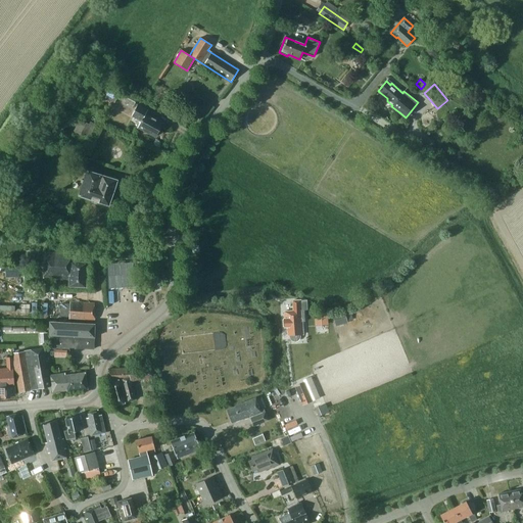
[(447,98),(454,93),(447,85),(440,90),(447,98)]
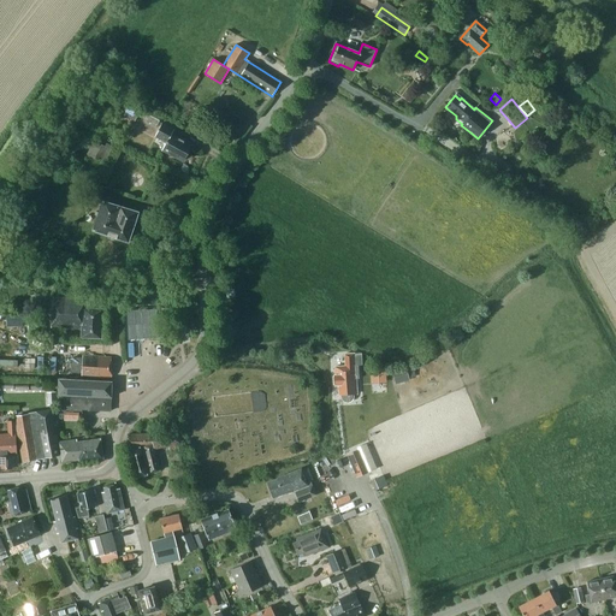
[(124,117),(135,122),(138,116),(134,113),(136,108),(129,106),(124,117)]
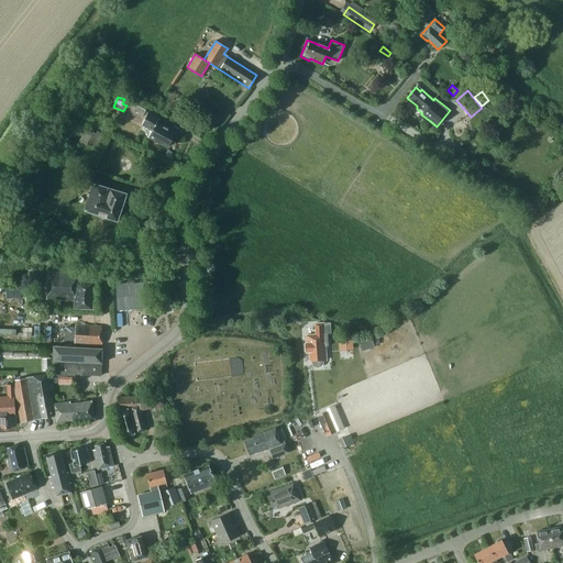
[(133,112),(142,117),(147,108),(132,100),(129,106),(134,109),(133,112)]
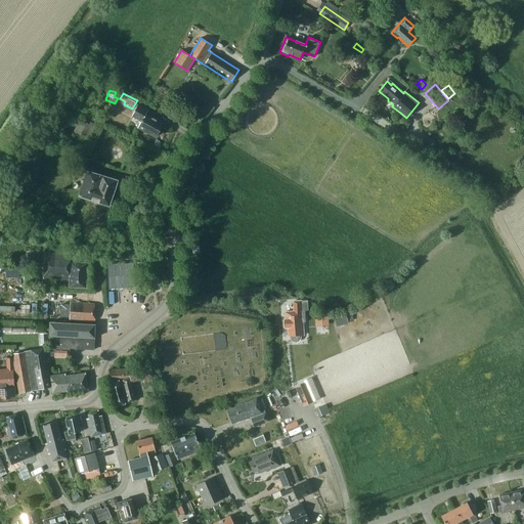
[(147,111),(137,105),(132,116),(141,121),(137,128),(156,137),(163,124),(145,115),(147,111)]
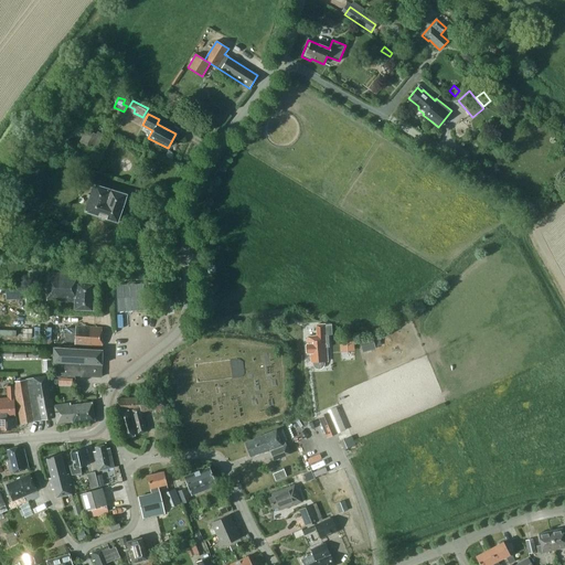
[(85,129),(78,141),(92,149),(94,146),(98,147),(104,135),(97,131),(96,135),(85,129)]
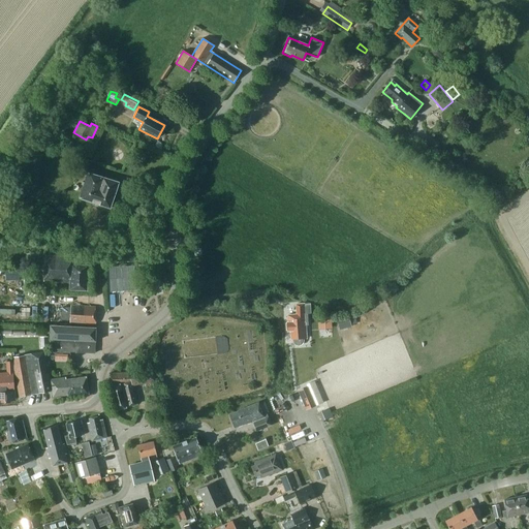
[(436,145),(425,136),(417,147),(430,155),(436,145)]
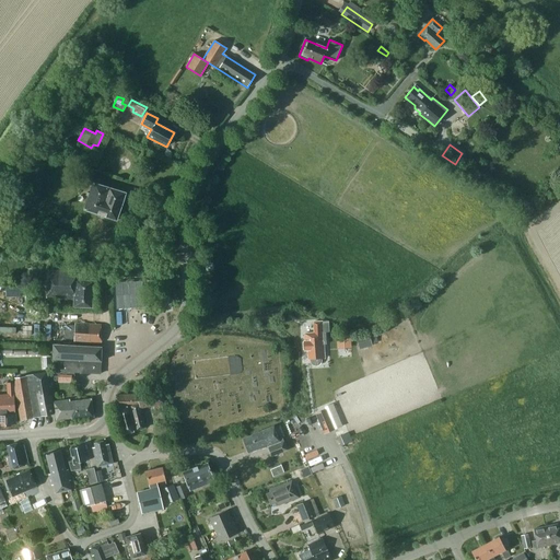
[(126,193),(93,183),(84,210),(116,221),(126,193)]
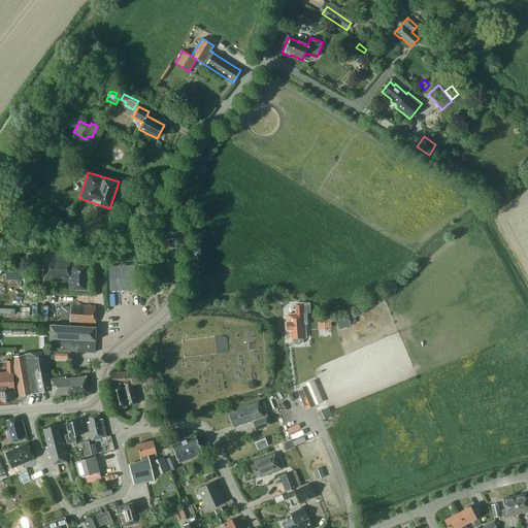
[(72,256),(45,255),(43,281),(70,283),(69,289),(87,290),(88,265),(71,264),(72,256)]
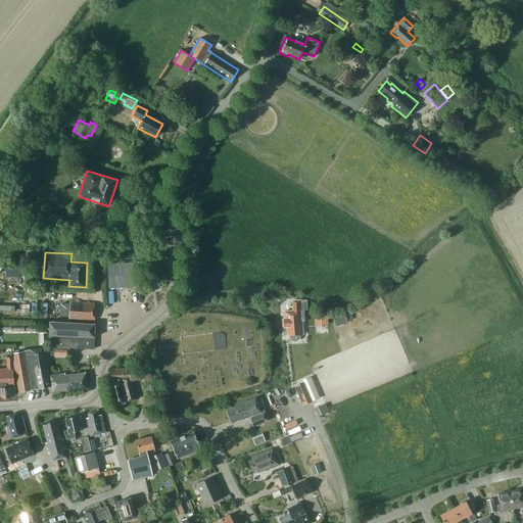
[(134,287),(133,263),(107,264),(109,288),(134,287)]
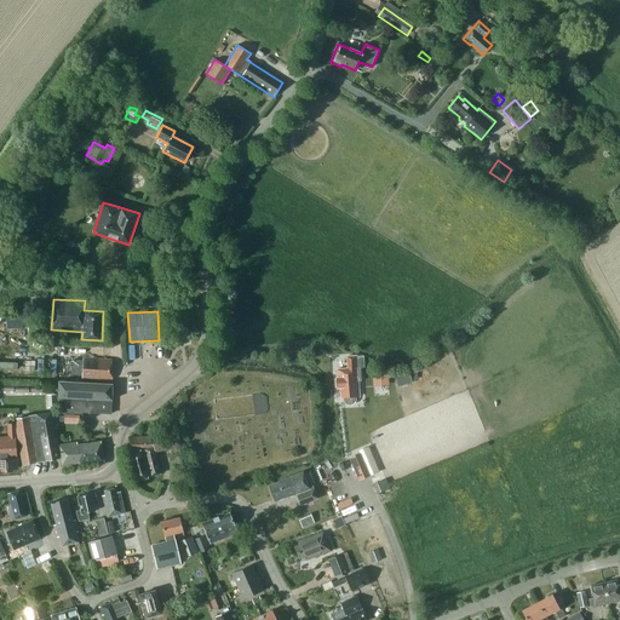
[(5,316),(5,319),(5,326),(5,327),(23,327),(23,316),(5,316)]
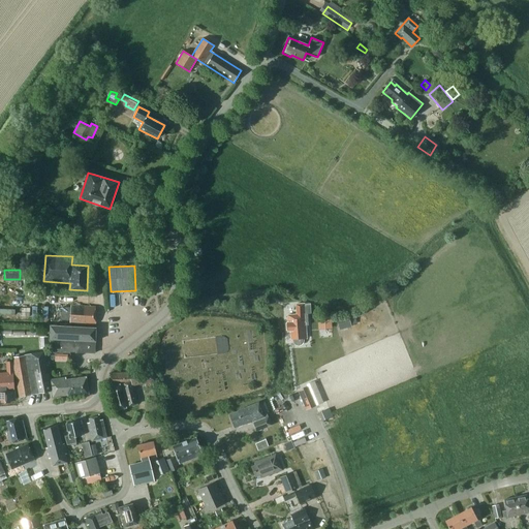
[(290,331),(291,339),(292,339),(292,341),(293,342),(293,343),(294,344),(296,344),(297,345),(298,345),(299,345),(300,345),(301,345),(302,344),(303,343),(303,342),(304,341),(304,340),(304,338),(307,338),(306,325),(308,324),(307,314),(305,314),(304,304),(296,304),(297,314),(287,315),(287,322),(286,322),(287,331),(290,331)]
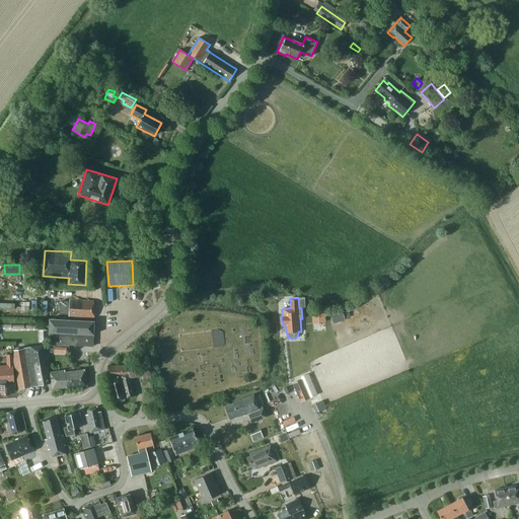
[(93,301),(69,300),(69,302),(61,301),(61,312),(69,313),(68,316),(93,318),(93,301)]
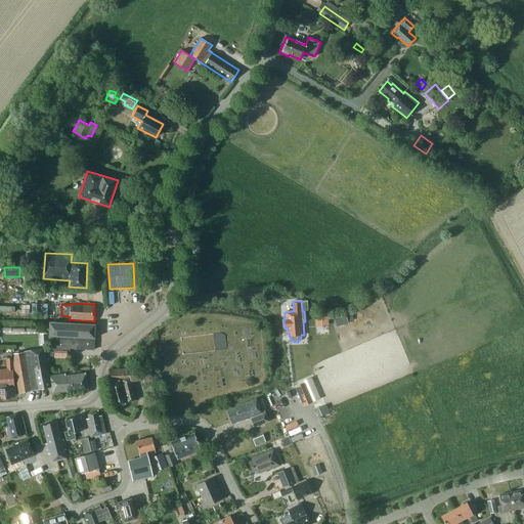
[(328,313),(314,314),(315,326),(329,325),(328,313)]
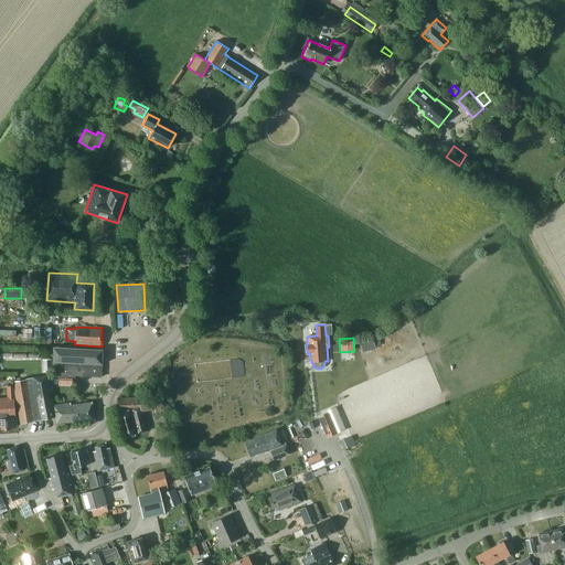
[(363,352),(375,348),(373,341),(361,345),(363,352)]
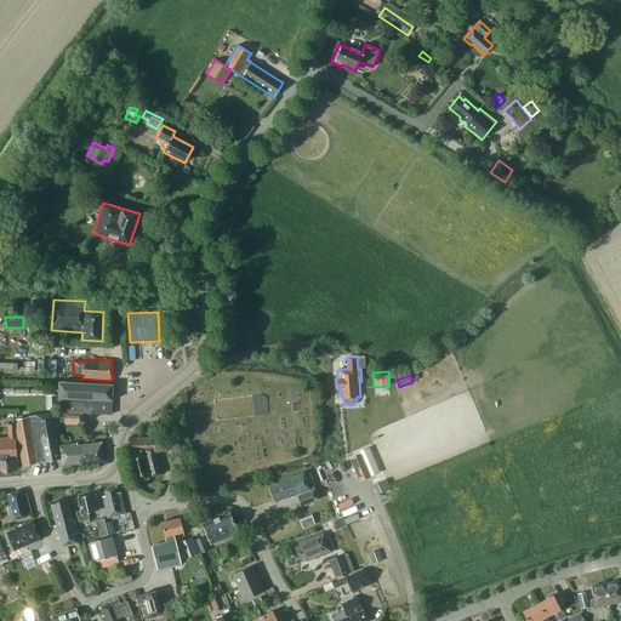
[(83,414),(112,415),(112,400),(112,385),(58,382),(58,406),(58,414),(83,415),(83,414)]
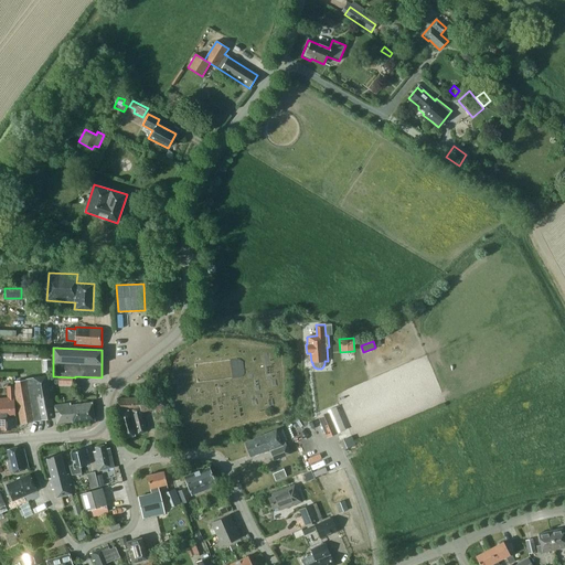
[(231,360),(234,376),(245,375),(243,358),(231,360)]
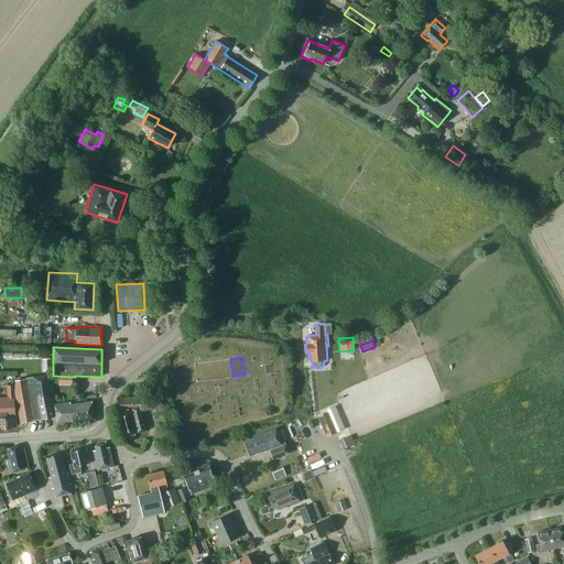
[(69,403),(53,405),(49,375),(15,380),(15,392),(20,422),(55,416),(56,424),(72,422),(73,423),(94,420),(91,402),(69,405),(69,403)]
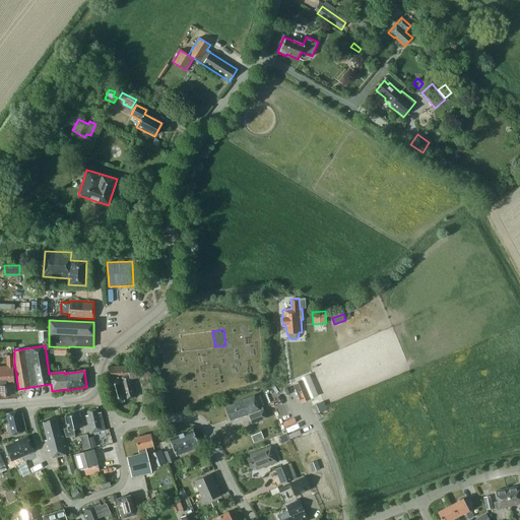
[(15,393),(12,354),(6,355),(7,367),(0,366),(0,391),(0,392),(1,395),(10,394),(10,393),(15,393)]
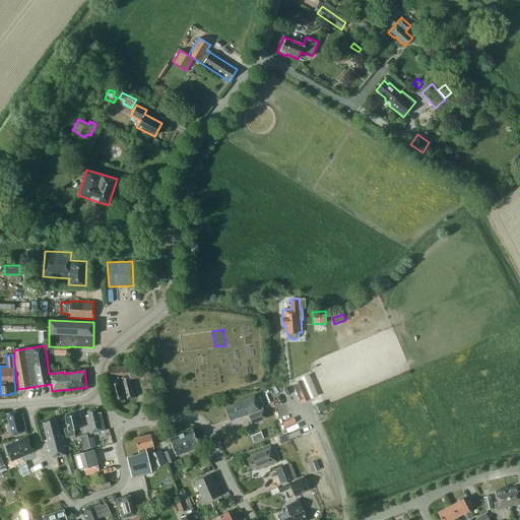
[(142,377),(143,381),(154,378),(151,366),(107,367),(109,380),(107,381),(113,403),(135,397),(130,379),(142,377)]
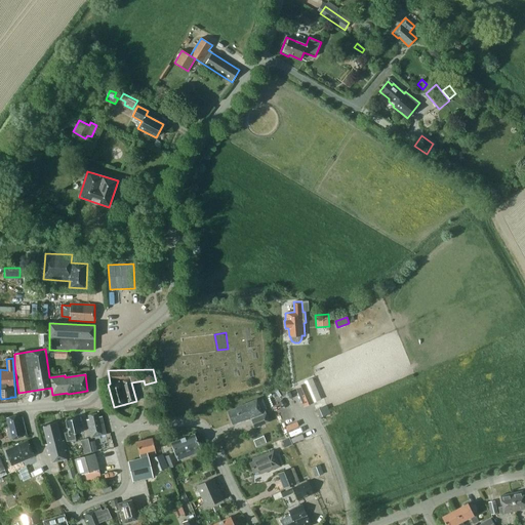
[(304,406),(315,402),(320,399),(312,378),(304,381),(305,385),(296,388),(304,406)]
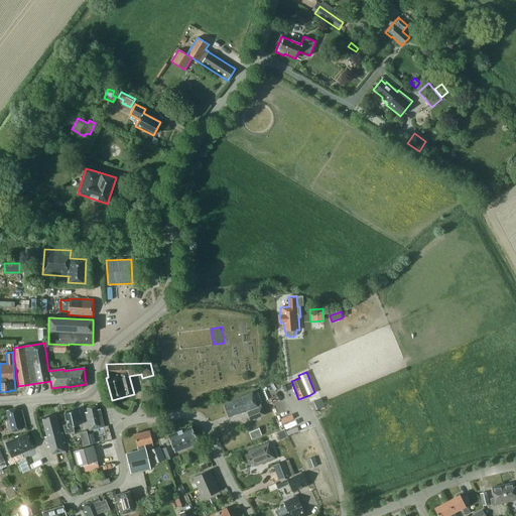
[(246,411),(247,412),(247,411),(250,419),(265,413),(261,403),(257,404),(252,393),(231,401),(232,402),(224,405),(228,417),(239,413),(240,413),(246,411)]
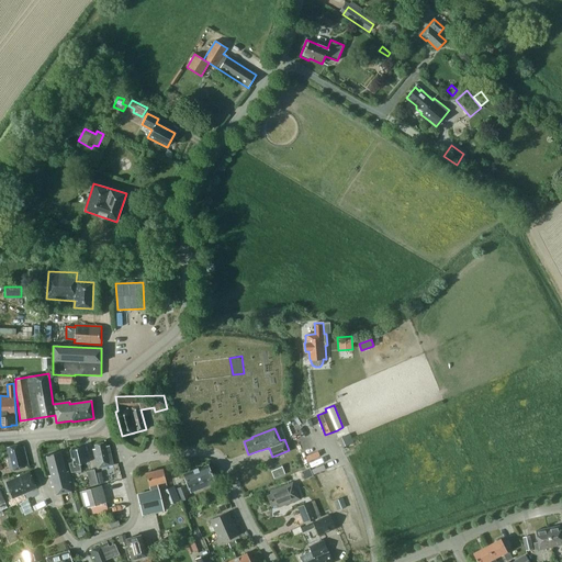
[(109,446),(105,447),(104,442),(94,445),(96,449),(92,449),(97,469),(113,465),(109,446)]
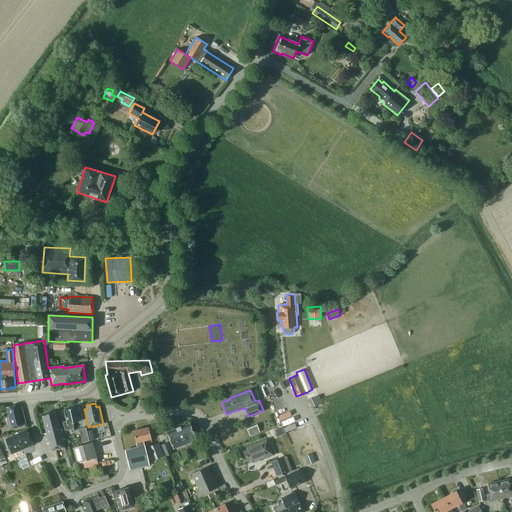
[(18,407),(17,405),(6,407),(9,417),(6,417),(9,429),(26,425),(21,407),(18,407)]
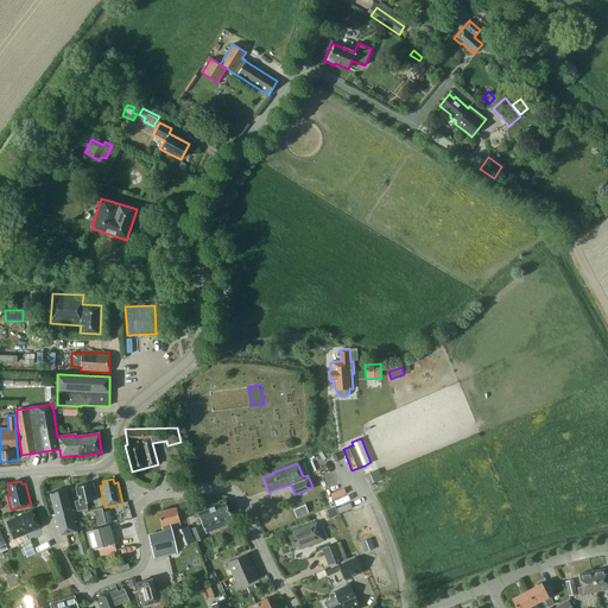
[(94,501),(89,483),(76,487),(80,504),(75,505),(77,512),(88,510),(86,502),(94,501)]
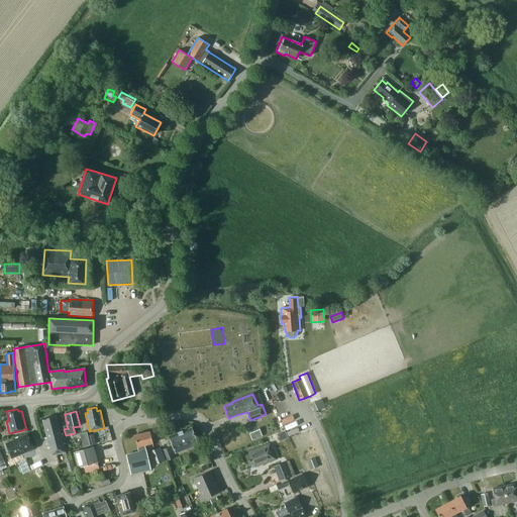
[(61,434),(56,416),(42,419),(47,437),(44,438),(47,448),(49,447),(52,455),(65,452),(63,444),(65,443),(63,433),(61,434)]
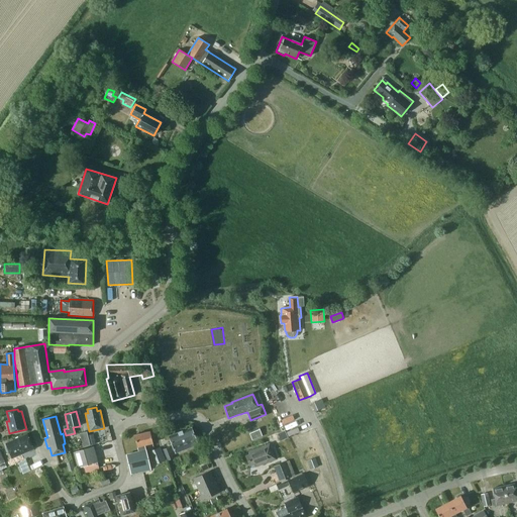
[(284,423),(285,431),(277,433),(279,439),(299,435),(296,420),(284,423)]
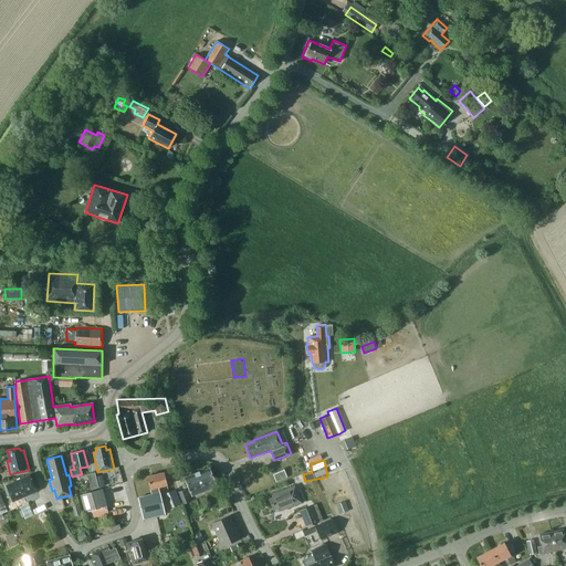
[(217,486),(209,468),(185,478),(191,496),(217,486)]
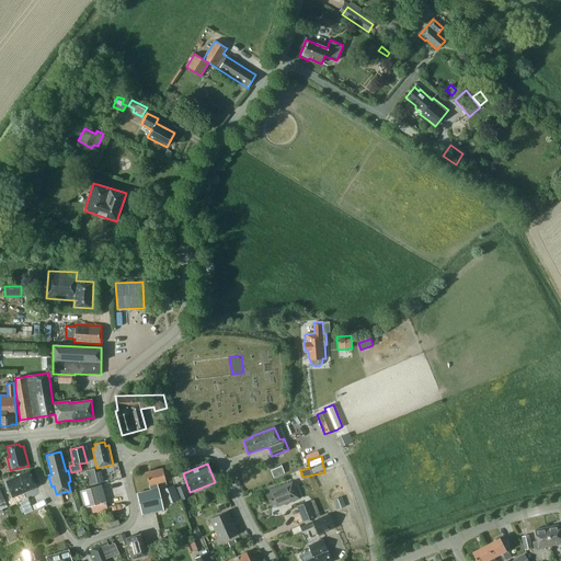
[(165,481),(162,468),(146,472),(150,491),(137,493),(141,515),(163,510),(157,483),(165,481)]
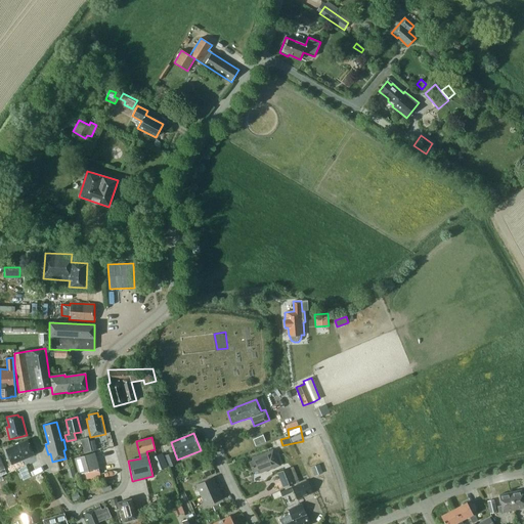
[(91,450),(89,443),(88,438),(81,439),(84,453),(91,451),(91,450)]
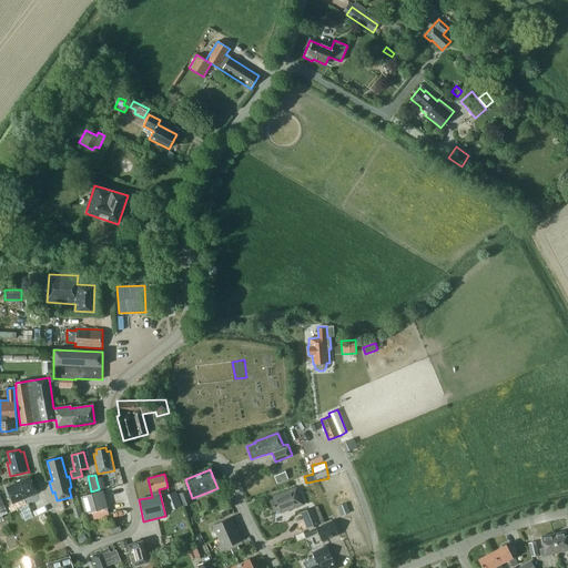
[(13,504),(37,494),(30,477),(6,487),(13,504)]
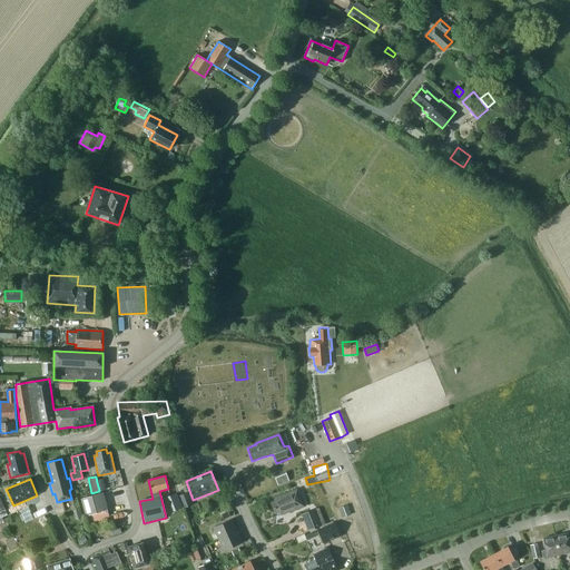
[(282,511),(283,514),(304,507),(297,490),(274,499),(275,501),(271,502),(275,513),(282,511)]
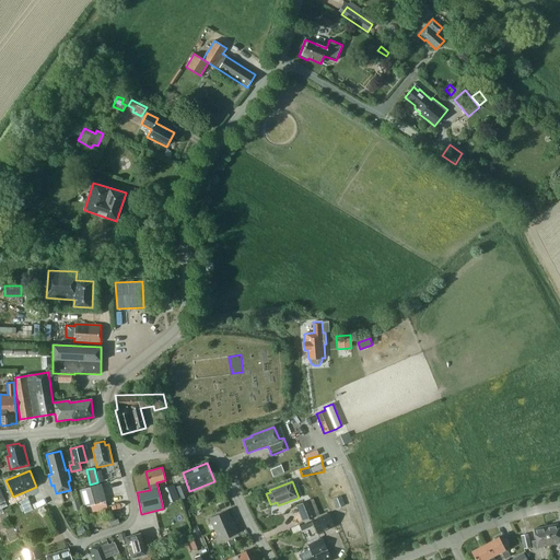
[(105,501),(105,500),(101,483),(80,490),(84,506),(105,501)]
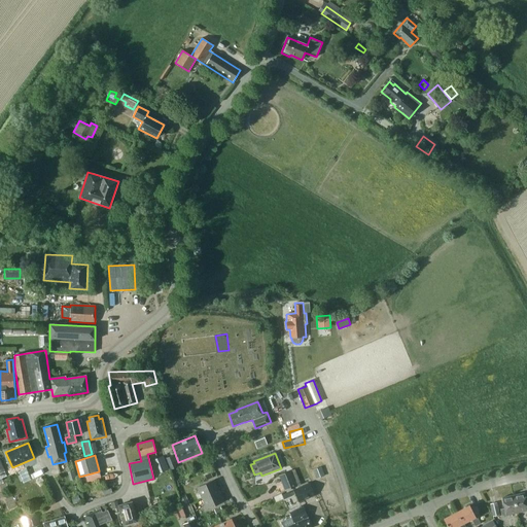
[(167,459),(171,470),(177,468),(173,457),(167,459)]
